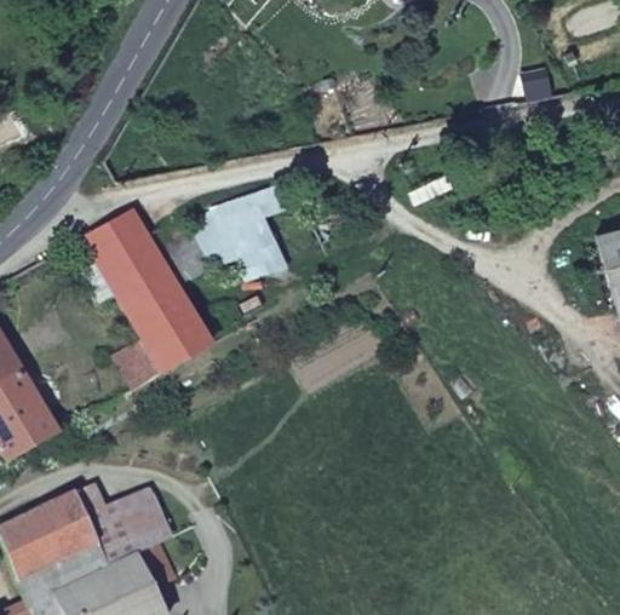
[(151,237),(135,207),(81,235),(97,259),(84,268),(102,298),(116,289),(144,337),(118,352),(135,381),(211,339),(181,285),(151,237)]
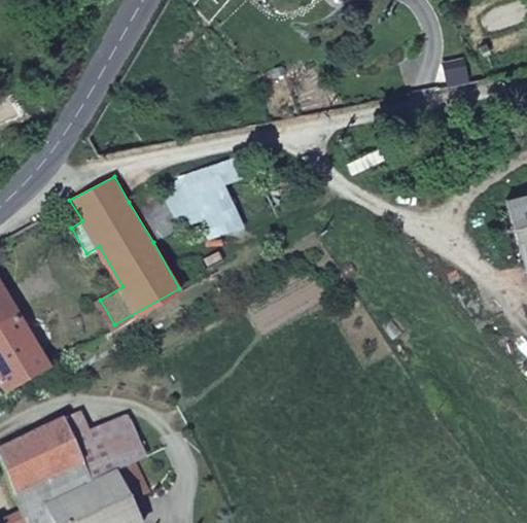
[(129,202),(153,242),(181,225),(157,185),(129,202)]
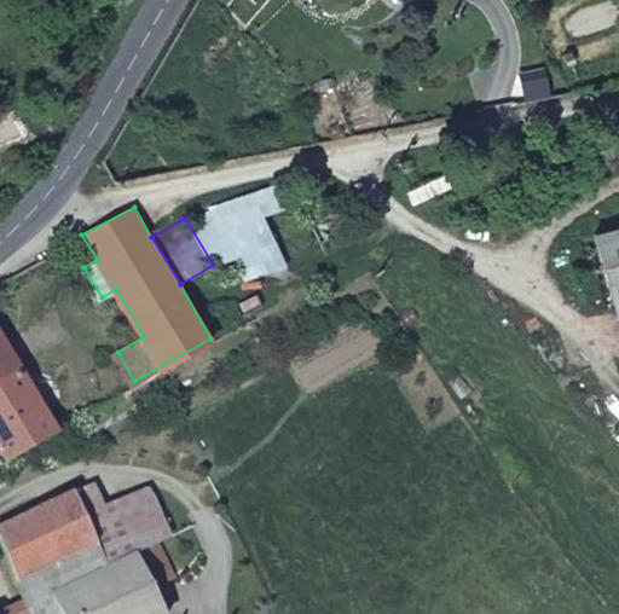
[(618,287),(618,229),(602,233),(618,287)]
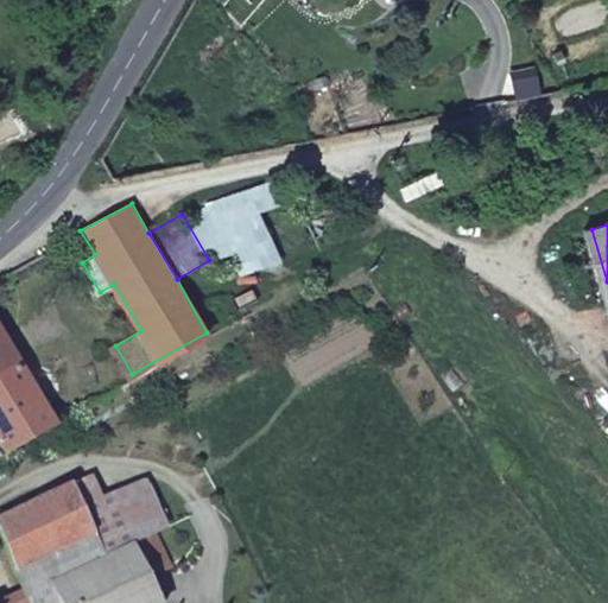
[(55,419),(0,321),(0,435),(7,448),(55,419)]
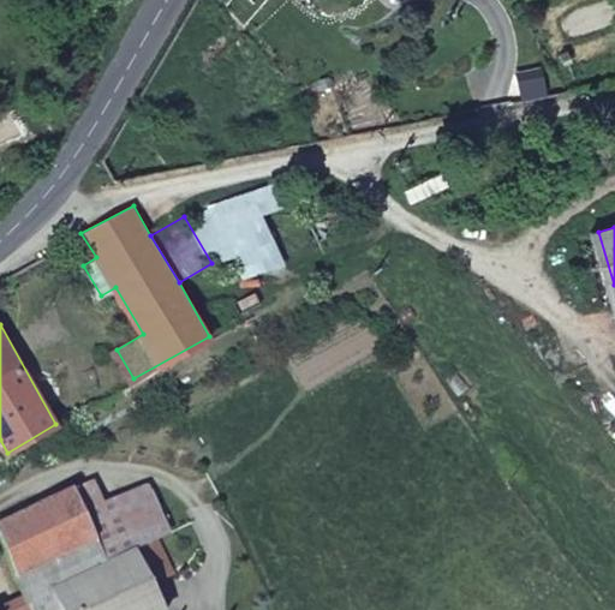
[(73,486),(85,512),(106,502),(94,477),(73,486)]
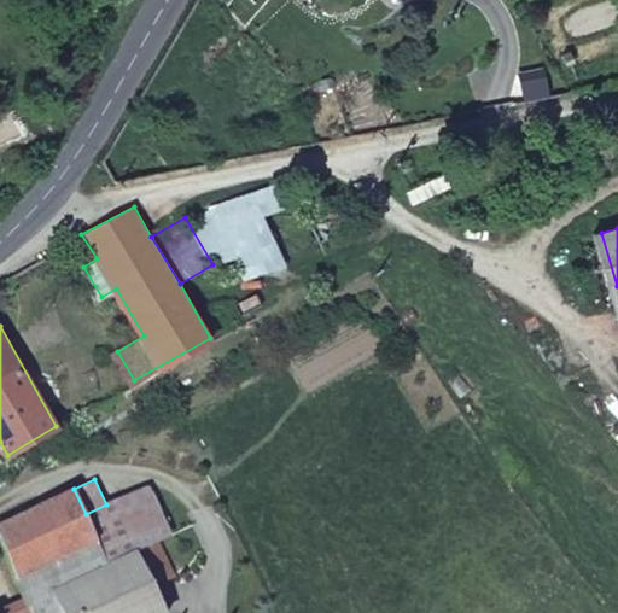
[(138,546),(149,567),(172,555),(161,535),(173,529),(150,483),(115,501),(138,546)]
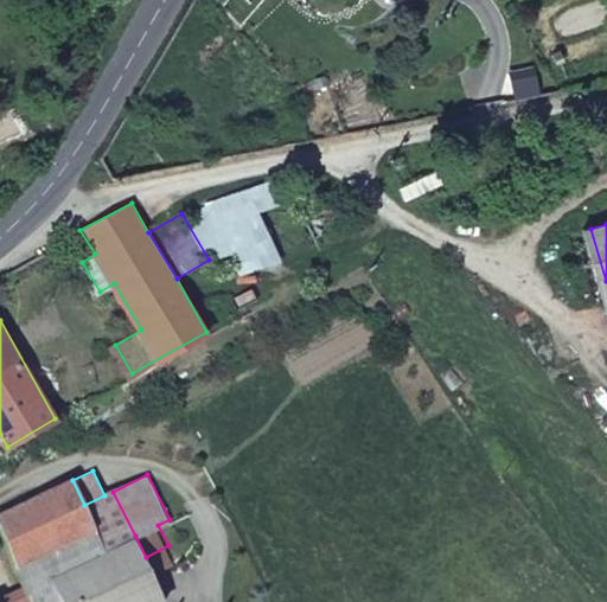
[(72,480),(1,514),(30,588),(34,601),(66,601),(55,575),(106,550),(84,505),(72,480)]
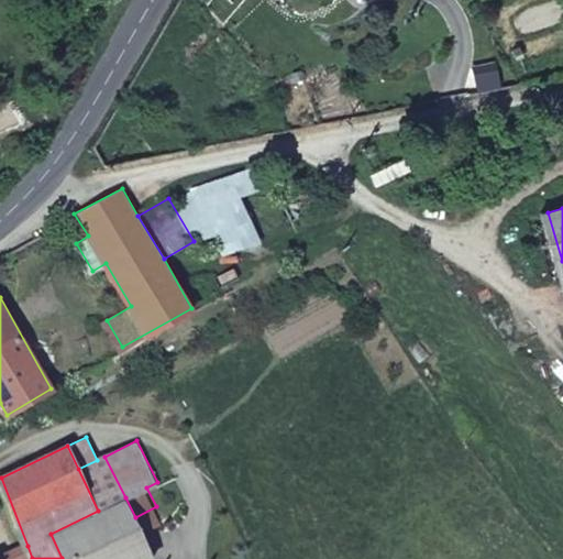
[(125,497),(105,457),(97,460),(78,469),(98,511),(125,497)]
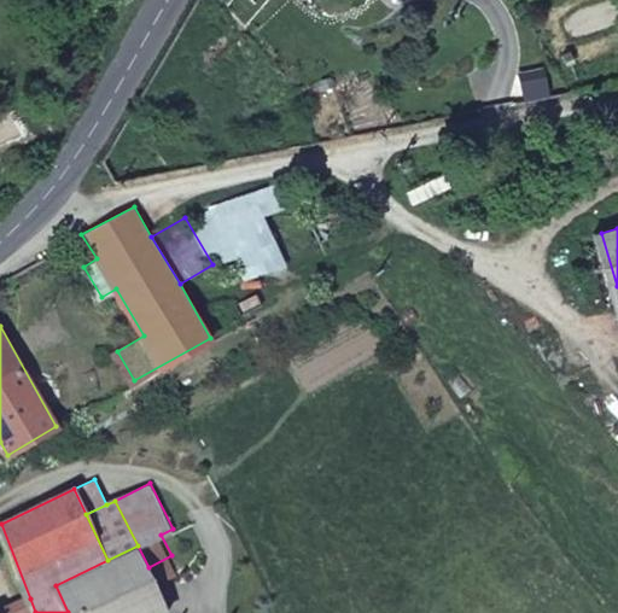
[(108,560),(56,585),(68,612),(164,612),(170,611),(149,567),(138,546),(108,560)]
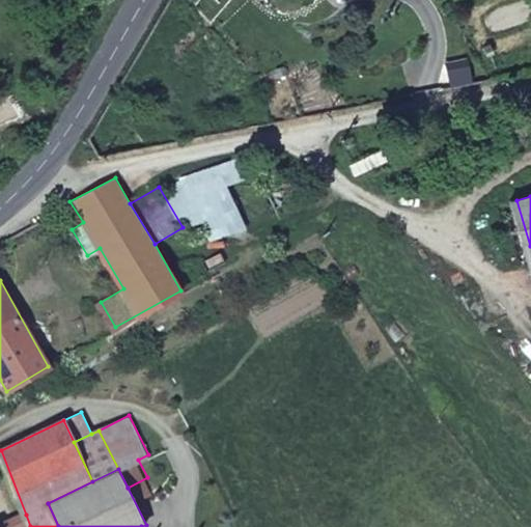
[(0,526),(30,526),(26,515),(0,523),(0,526)]
